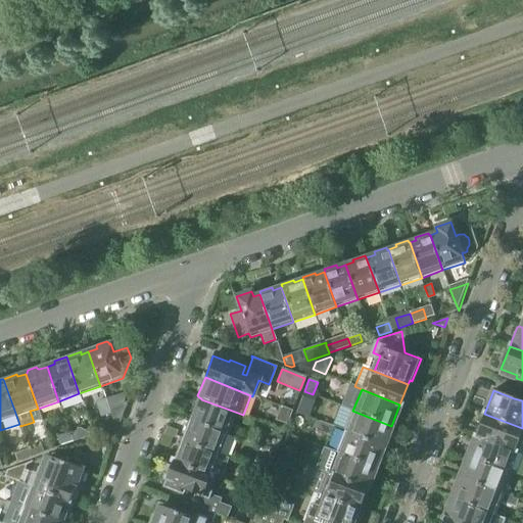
[(105,398),(110,413),(113,423),(117,422),(127,401),(124,402),(127,391),(105,398)]
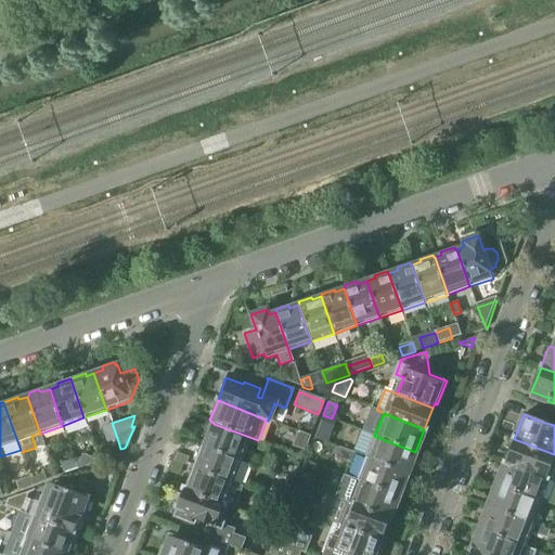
[(106,441),(117,438),(112,423),(101,427),(106,441)]
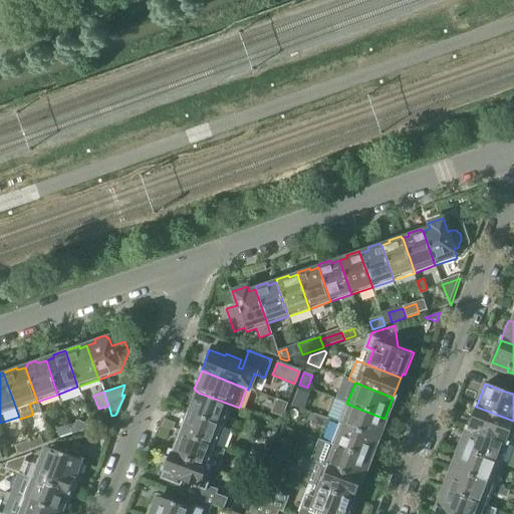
[(192,400),(188,411),(223,425),(231,405),(198,393),(194,401),(192,400)]
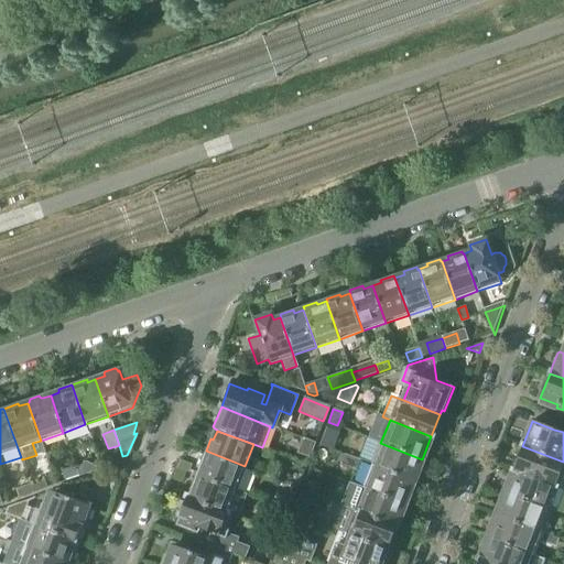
[(320,444),(342,453),(343,448),(335,445),(336,441),(324,436),(320,444)]
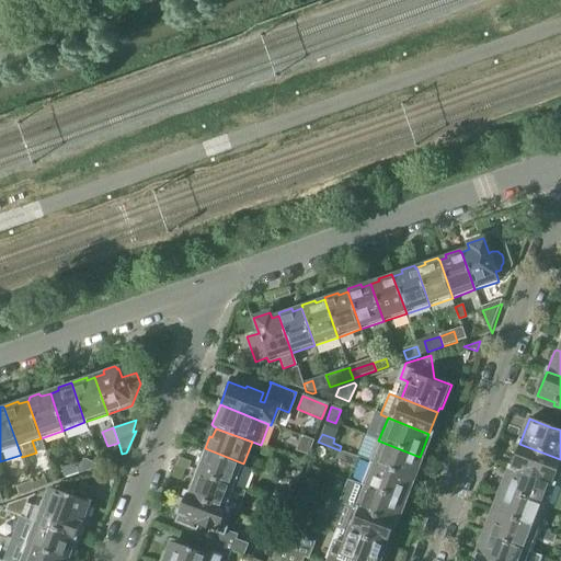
[(296,450),(307,456),(308,456),(313,441),(301,436),(296,450)]
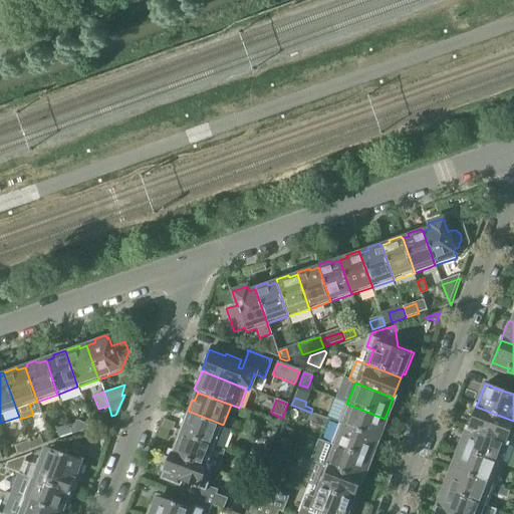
[(346,404),(338,425),(376,439),(384,419),(346,404)]
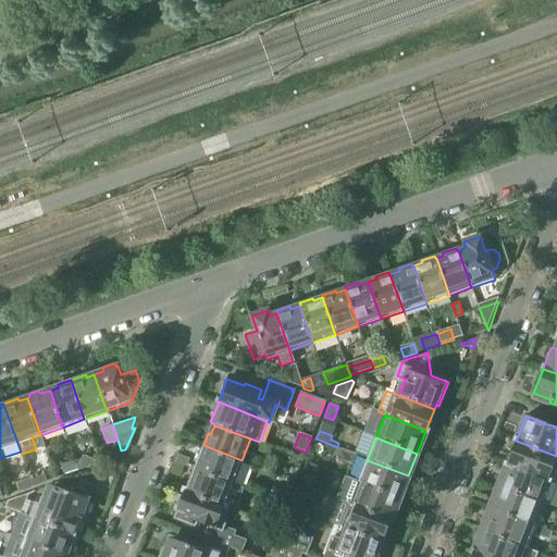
[(556,456),(516,441),(506,465),(548,480),(556,483),(556,456)]
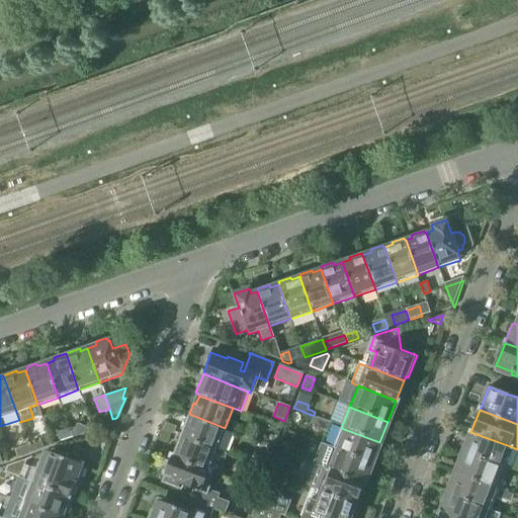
[(239,418),(250,423),(252,416),(242,412),(239,418)]
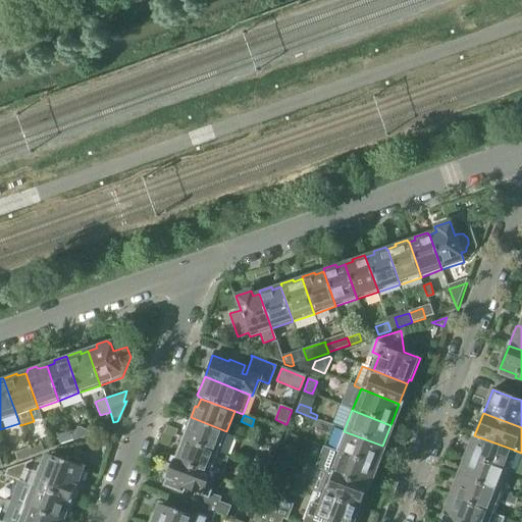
[(188,432),(185,441),(218,454),(226,431),(191,417),(186,432),(188,432)]
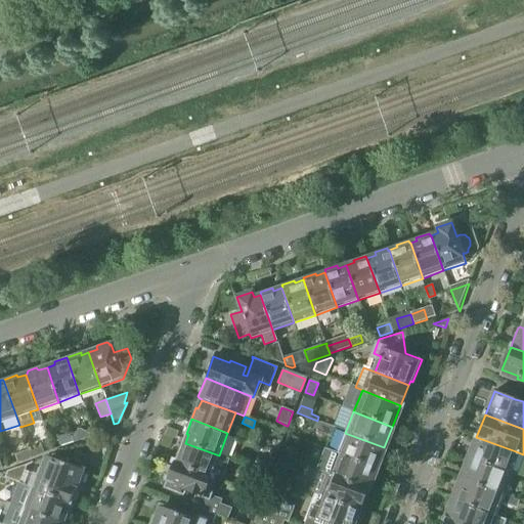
[(322,424),(319,432),(332,436),(335,429),(322,424)]
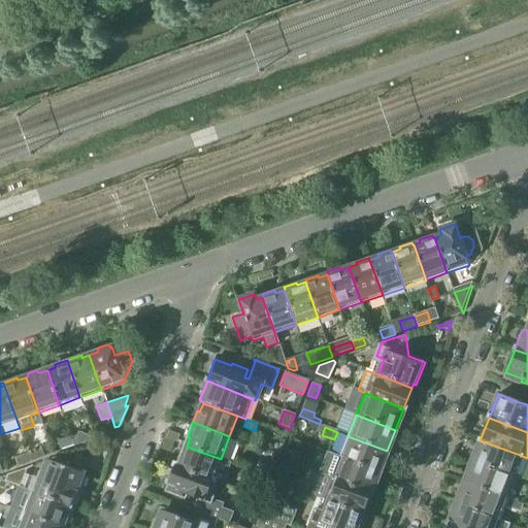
[(77,435),(70,437),(73,447),(91,440),(90,436),(83,434),(81,431),(77,433),(77,435)]
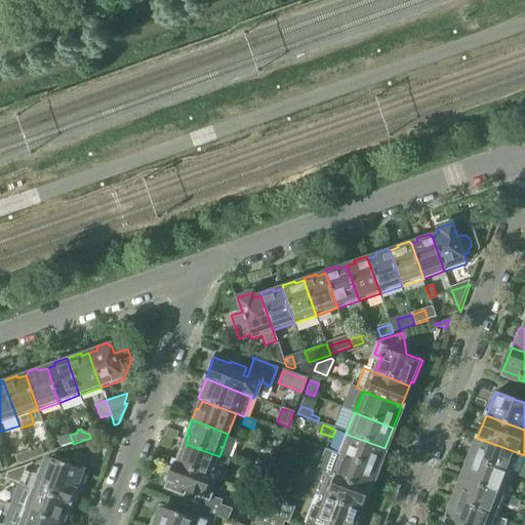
[(346,434),(337,455),(376,470),(385,448),(346,434)]
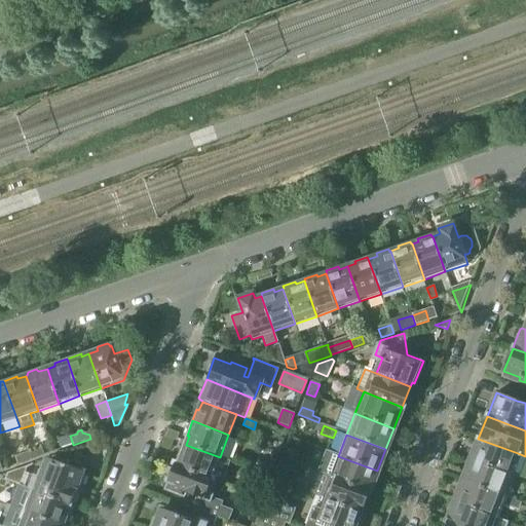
[(73,445),(70,436),(58,441),(60,449),(73,445)]
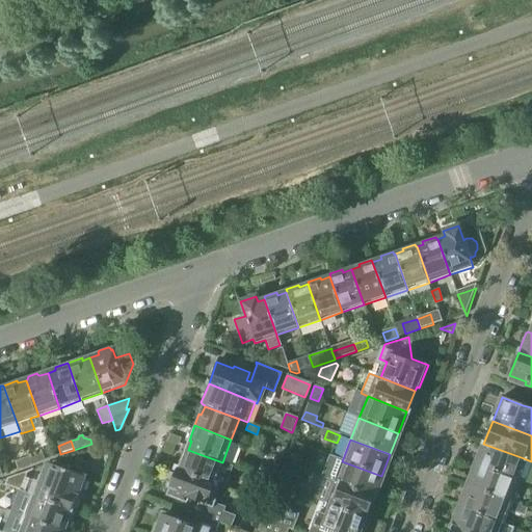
[(483,444),(475,466),(514,480),(524,458),(483,444)]
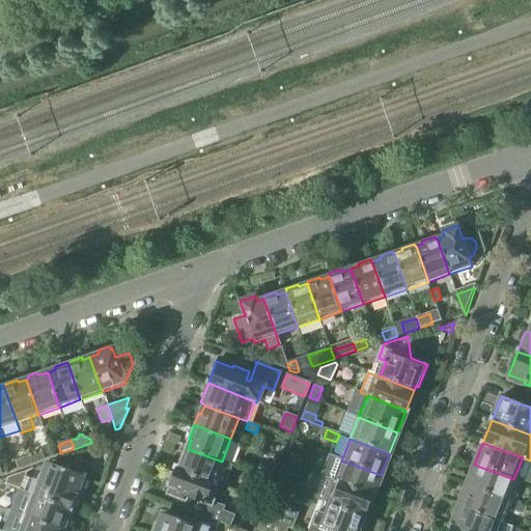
[(183,449),(175,468),(214,483),(222,462),(188,449),(185,448),(183,449)]
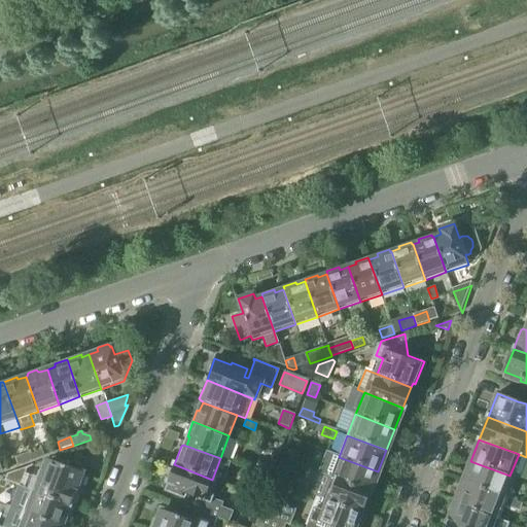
[(41,448),(25,454),(28,461),(44,455),(41,448)]
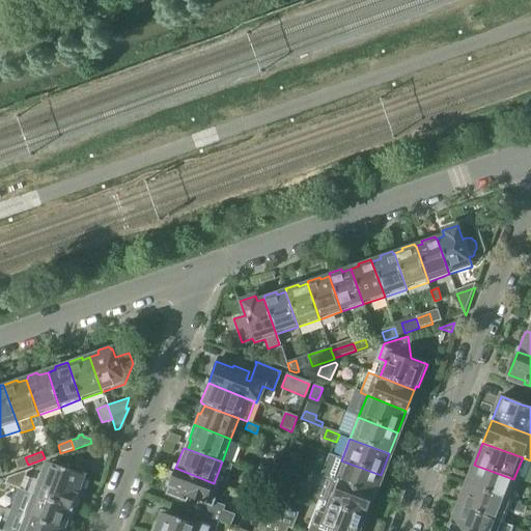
[(28,465),(25,457),(15,462),(18,469),(28,465)]
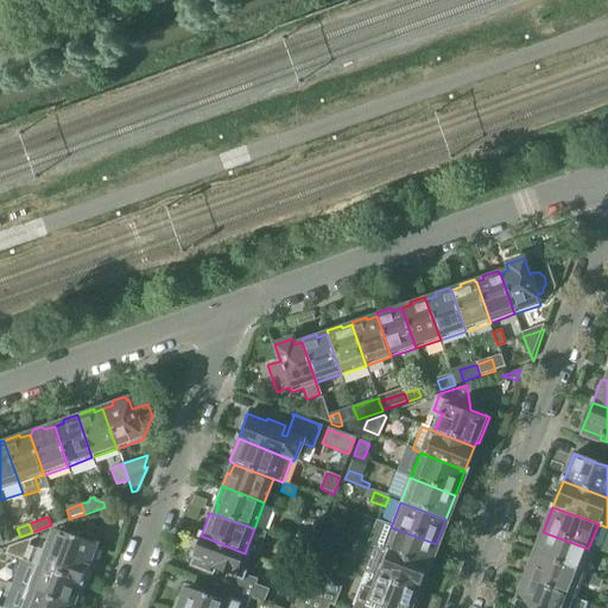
[(311,552),(318,536),(299,527),(292,544),(311,552)]
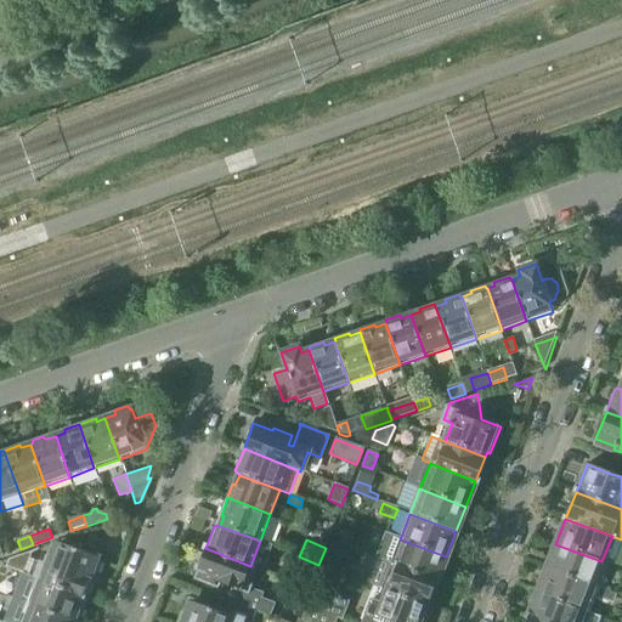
[(400,539),(391,564),(436,582),(446,557),(400,539)]
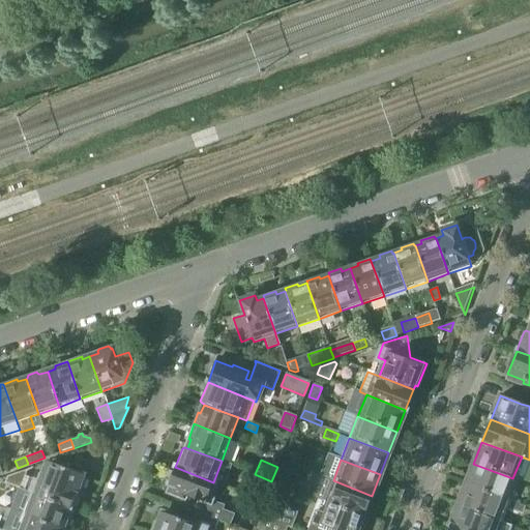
[(21,490),(31,494),(70,508),(72,508),(76,507),(79,500),(77,496),(76,496),(78,489),(80,490),(83,488),(86,480),(84,477),(83,476),(85,470),(67,463),(65,469),(51,463),(46,477),(39,475),(37,480),(26,476),(21,490)]
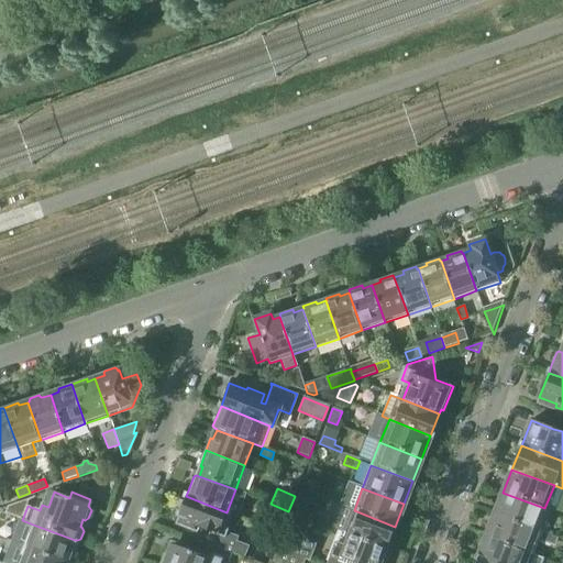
[(503,493),(495,514),(537,530),(544,508),(503,493)]
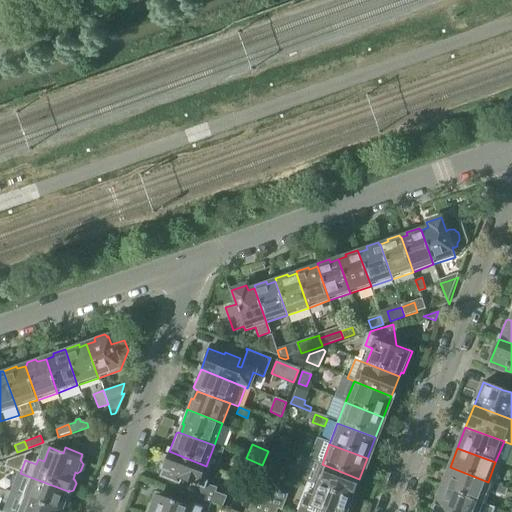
[(206,466),(169,451),(162,468),(164,469),(162,476),(177,482),(178,479),(191,484),(188,490),(196,493),(194,497),(220,507),(224,497),(213,493),(215,489),(206,485),(207,481),(201,479),(206,466)]
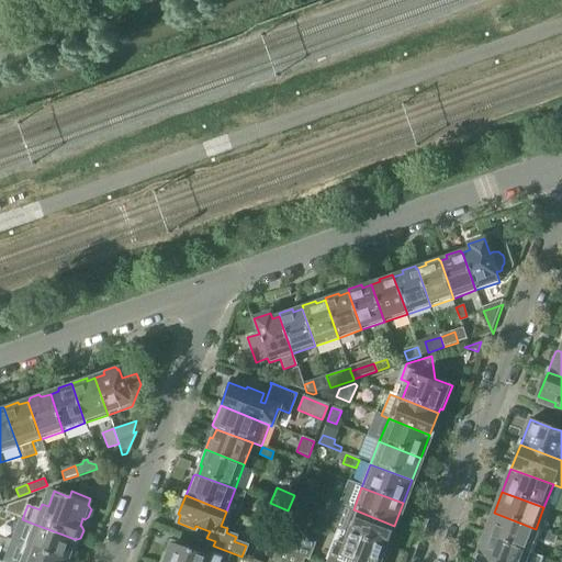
[(19,527),(22,519),(27,505),(29,499),(27,499),(7,506),(4,513),(8,514),(4,521),(19,527)]
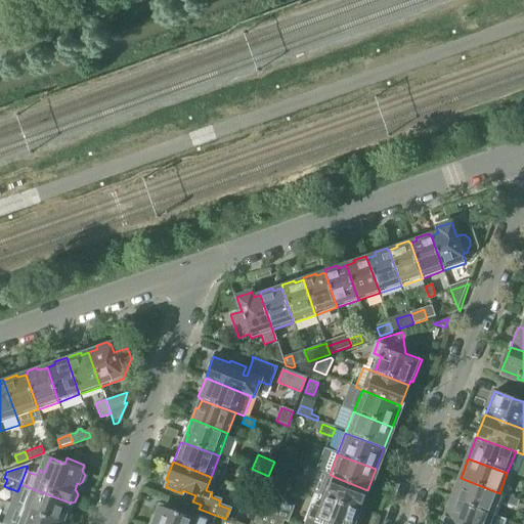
[(334,477),(325,498),(359,512),(367,490),(330,475),(329,475),(334,477)]
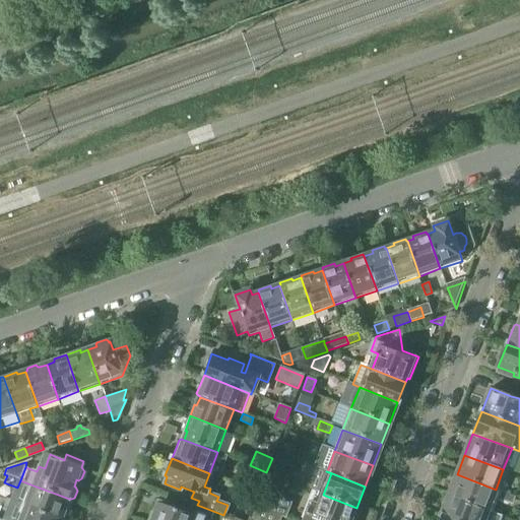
[(250,489),(262,494),(269,475),(259,472),(254,485),(251,484),(250,489)]
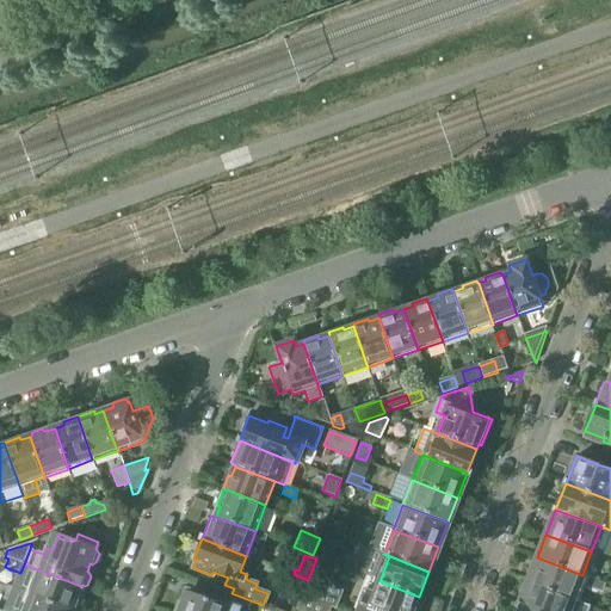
[(537,557),(528,581),(573,599),(582,575),(537,557)]
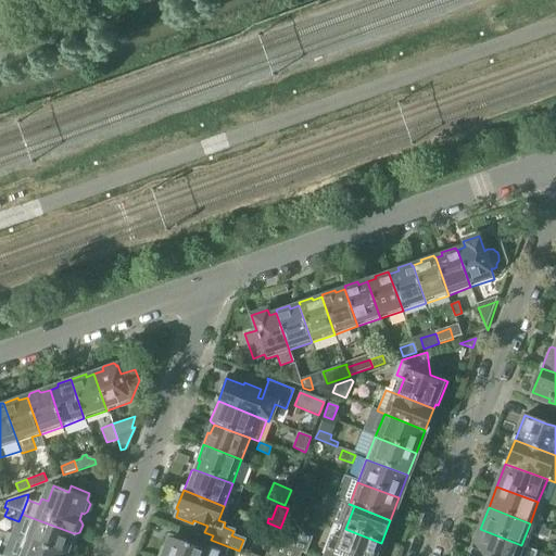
[(25,539),(24,539),(65,554),(67,555),(71,554),(74,545),(73,542),(71,542),(74,533),(33,518),(29,526),(34,528),(28,540),(25,539)]
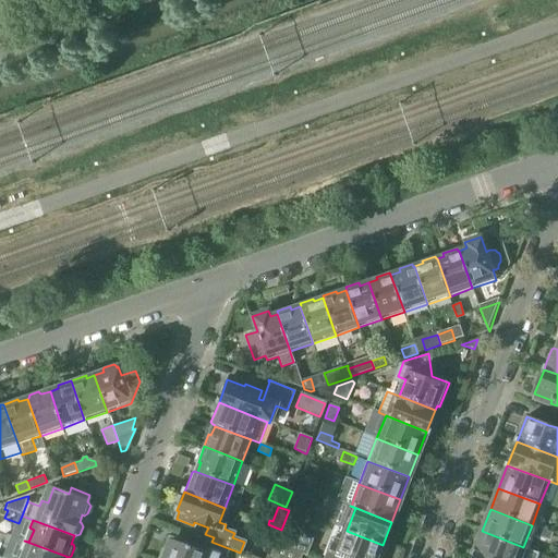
[(383,545),(347,531),(339,528),(335,540),(327,557),(379,557),(385,547),(383,546),(383,545)]
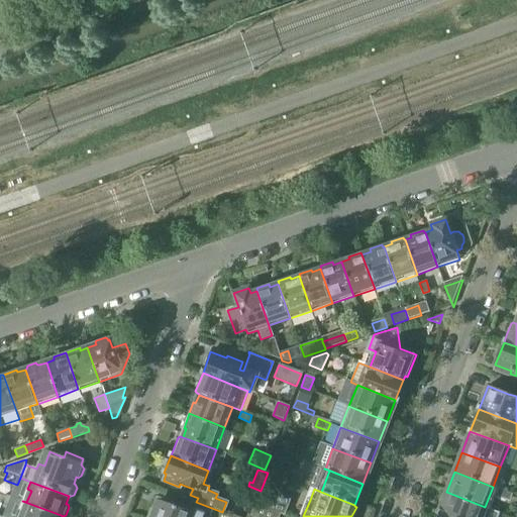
[(256,502),(276,509),(280,498),(261,491),(256,502)]
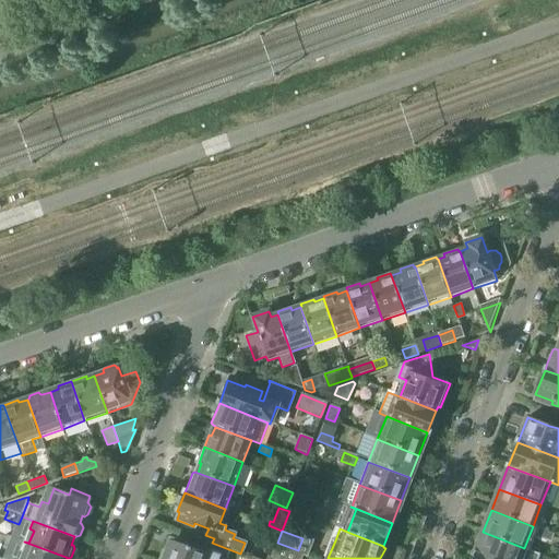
[(483,532),(474,556),(480,558),(536,558),(538,554),(524,548),(483,532)]
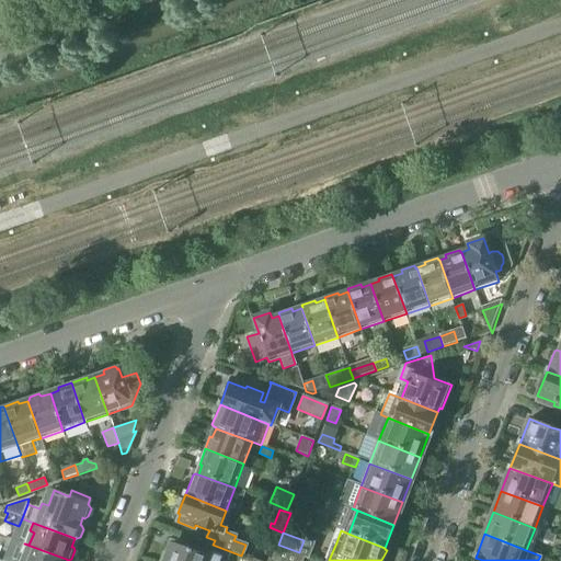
[(219,560),(171,542),(168,552),(165,551),(162,553),(159,560),(219,560)]
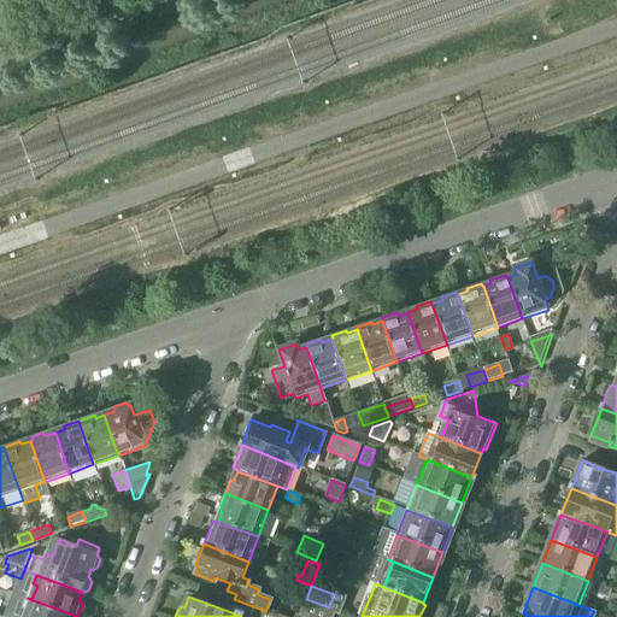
[(71,616),(72,615),(27,598),(23,609),(28,610),(24,616),(71,616)]
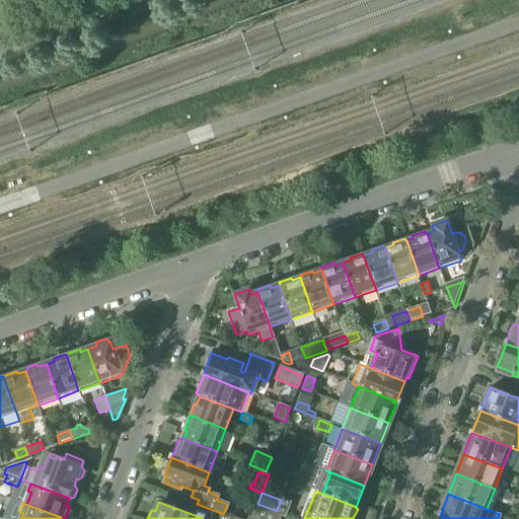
[(282,518),(279,518),(281,513),(277,511),(257,504),(252,518),(255,518),(282,518)]
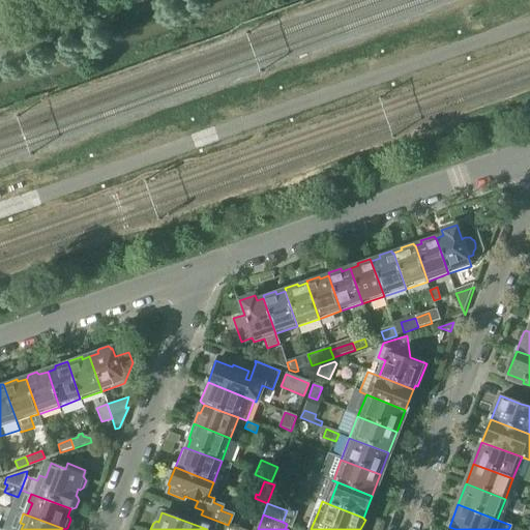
All buildings are outlined.
